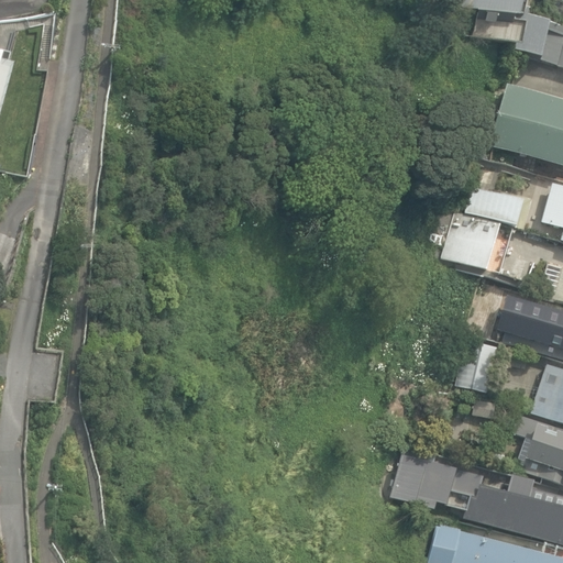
[(460,0),(459,7),(466,9),(460,33),(517,47),(516,52),(540,58),(539,62),(558,66),(556,68),(562,68),(562,29),(549,25),(550,22),(522,15),(526,0),(460,0)]
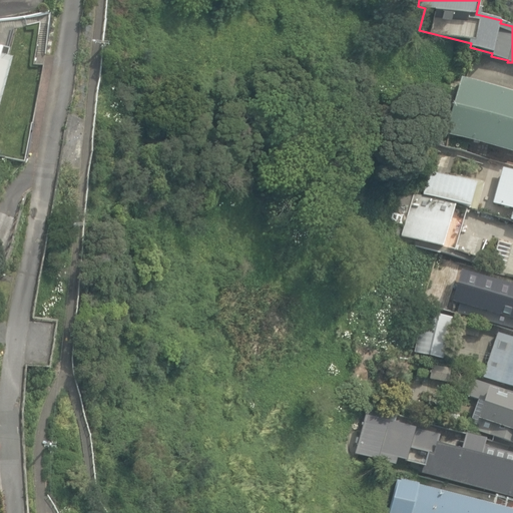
[(512,94),(462,79),(447,132),(512,151),(512,94)]
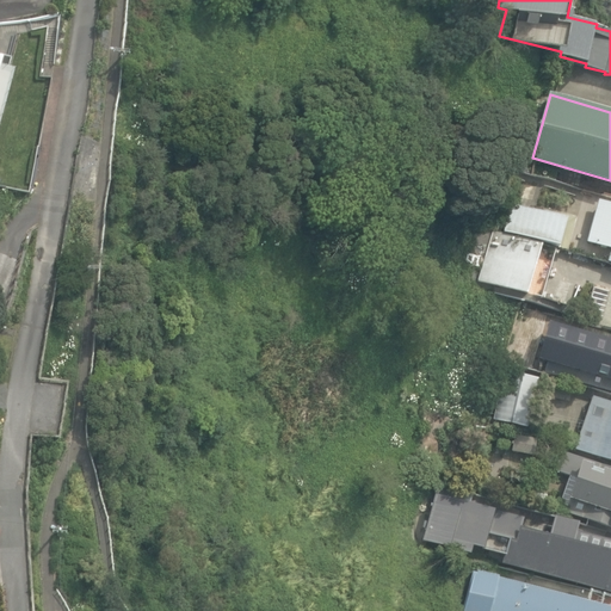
[(499,226),(563,245),(572,218),(507,198),(499,226)]
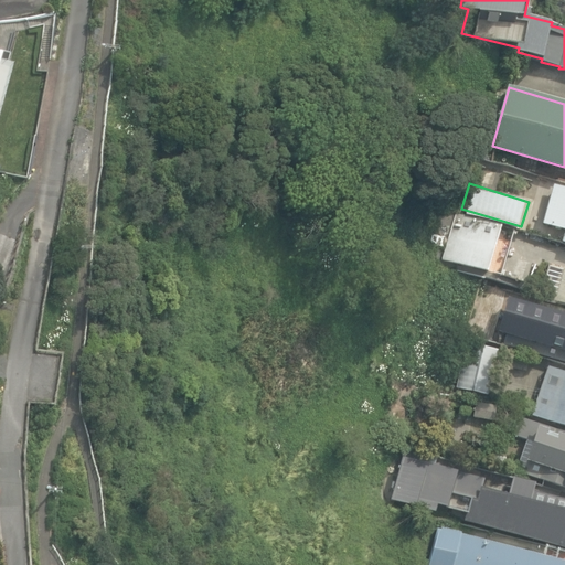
[(564,188),(554,185),(543,223),(564,228),(564,188)]
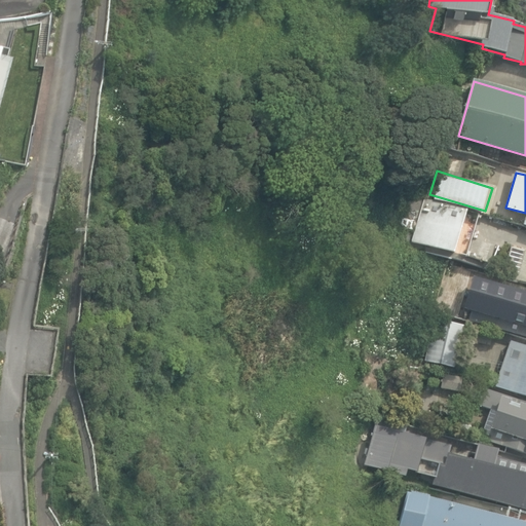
[(475,213),(422,196),(410,238),(461,255),(475,213)]
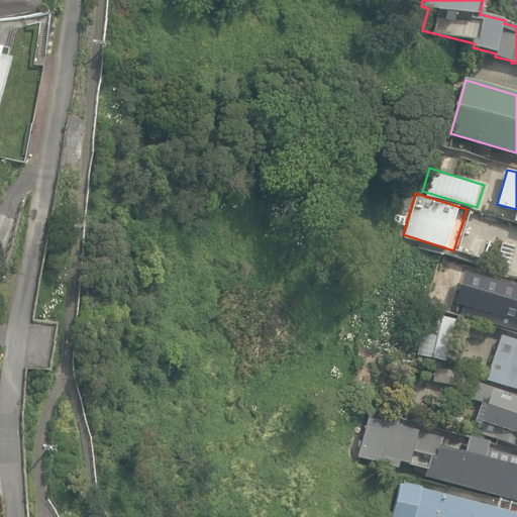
[(516,247),(501,243),(493,276),(516,281),(516,247)]
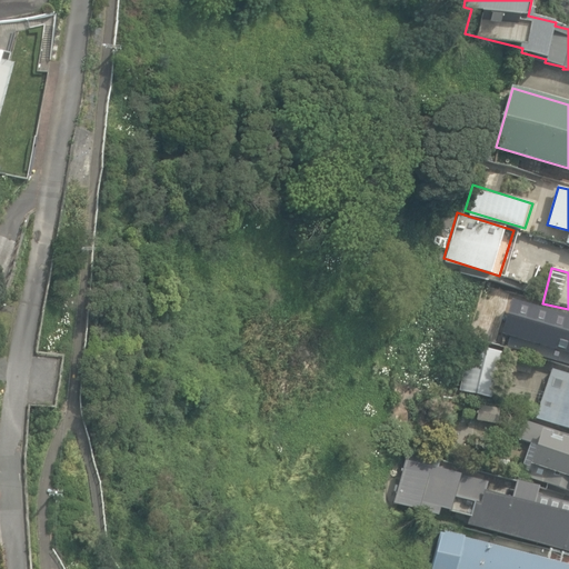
[(560,366),(568,368),(568,332),(566,347),(557,343),(562,327),(540,319),(535,337),(517,331),(511,348),(560,363),(560,366)]
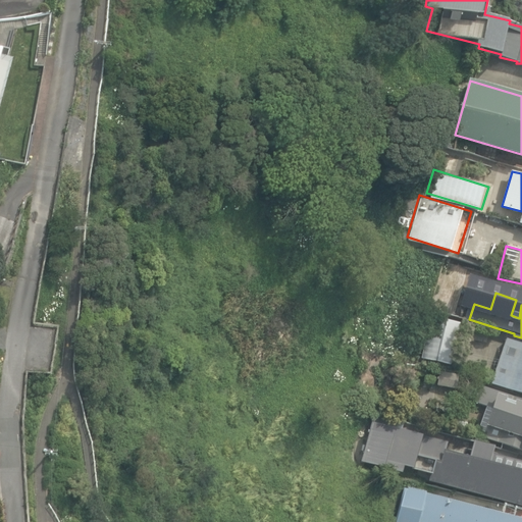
[(419,356),(446,363),(457,319),(430,312),(419,356)]
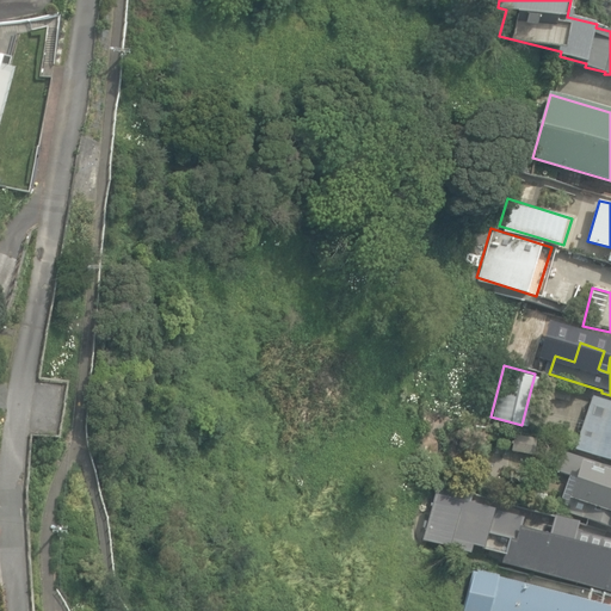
[(610,401),(592,395),(574,448),(610,460),(610,401)]
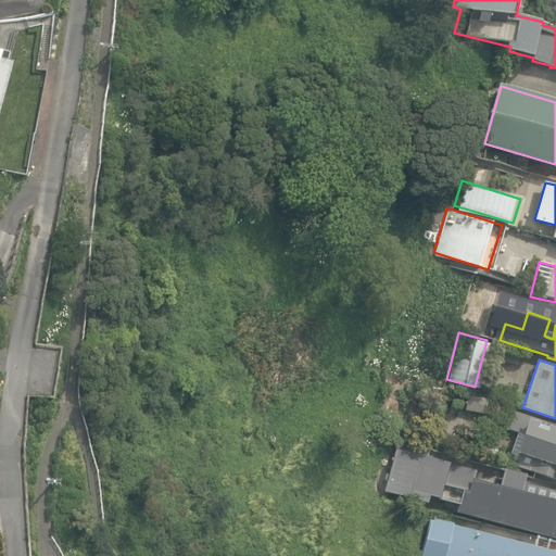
[(555,424),(505,407),(500,425),(526,432),(517,457),(555,470),(555,424)]
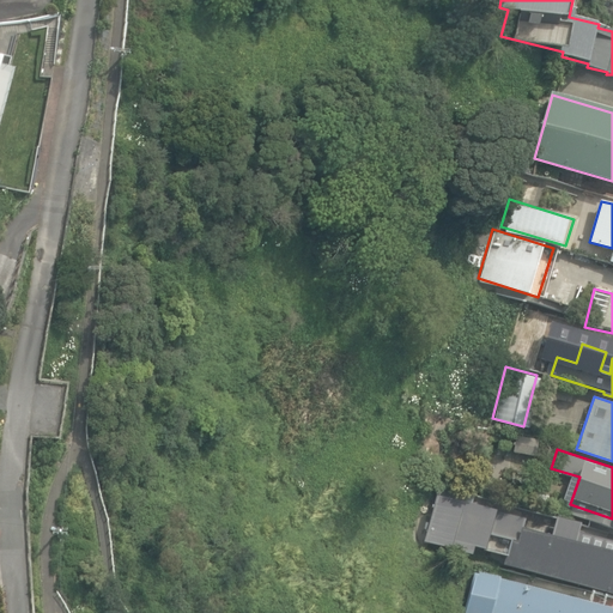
[(593,588),(612,594),(612,529),(434,479),(413,544),(485,565),(487,559),(593,588)]
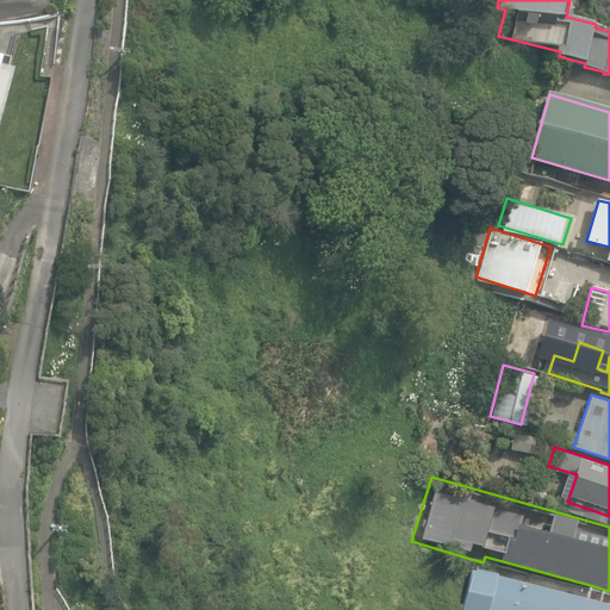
[(587,599),(474,571),(464,609),(609,609),(609,591),(590,585),(587,599)]
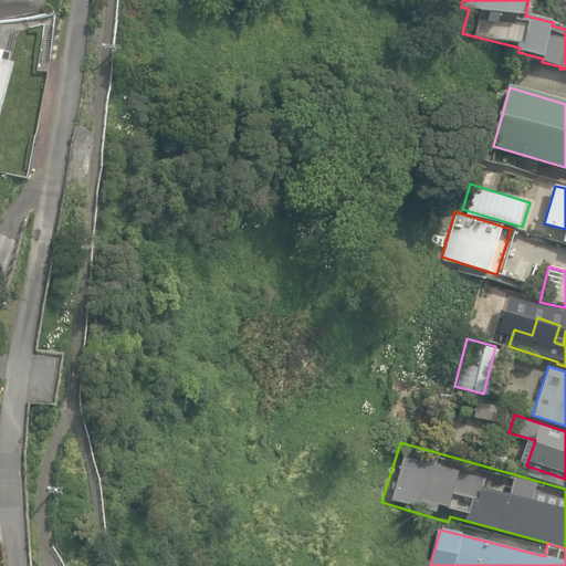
All buildings are outlined.
